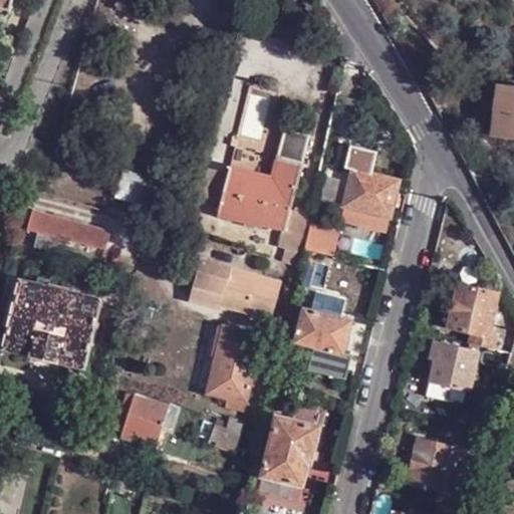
[(0,0),(0,5),(10,8),(12,0),(0,0)]
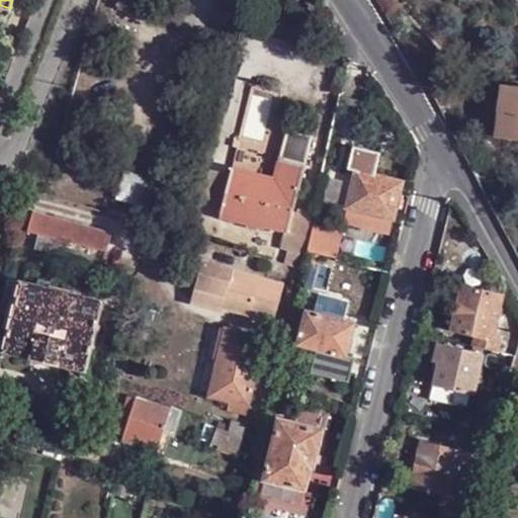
[(498,138),(517,139),(517,86),(503,84),(498,138)]
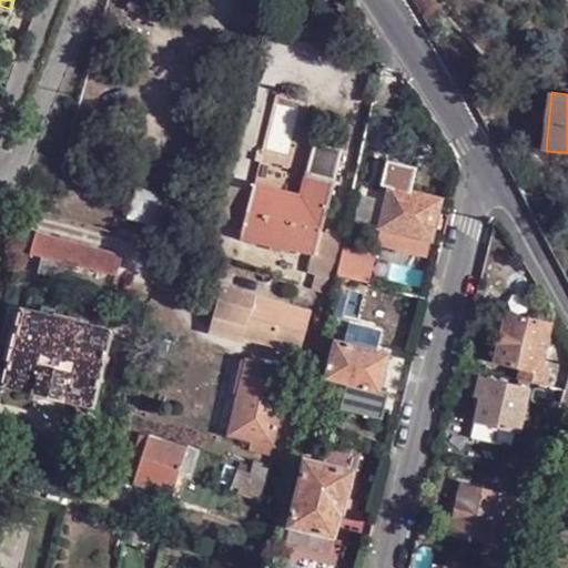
[(385,161),(379,185),(386,188),(386,186),(408,191),(414,169),(385,161)]
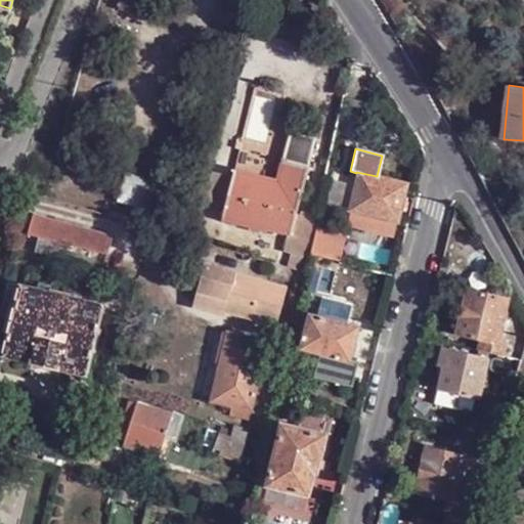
[(295,217),(307,170),(311,171),(311,168),(284,161),(281,161),(276,182),(274,188),(261,184),(263,179),(229,170),(228,172),(233,173),(220,223),(222,224),(224,218),(264,229),(262,233),(264,233),(266,229),(290,235),(292,237),(292,242),(286,239),(282,253),(309,260),(311,255),(308,254),(315,218),(299,214),(297,218),(295,217)]
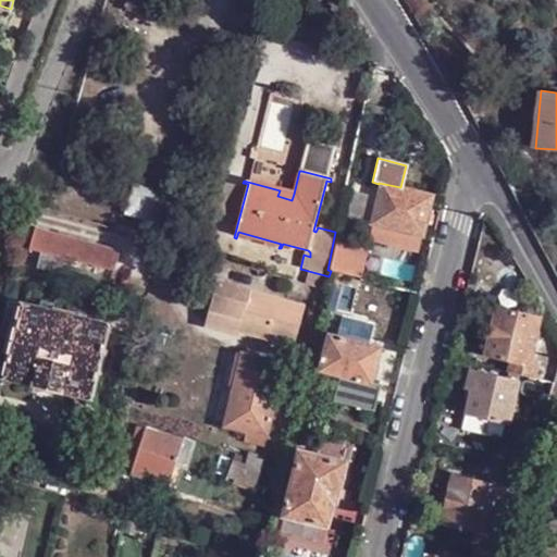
[(160,221),(166,187),(132,180),(125,214),(160,221)]
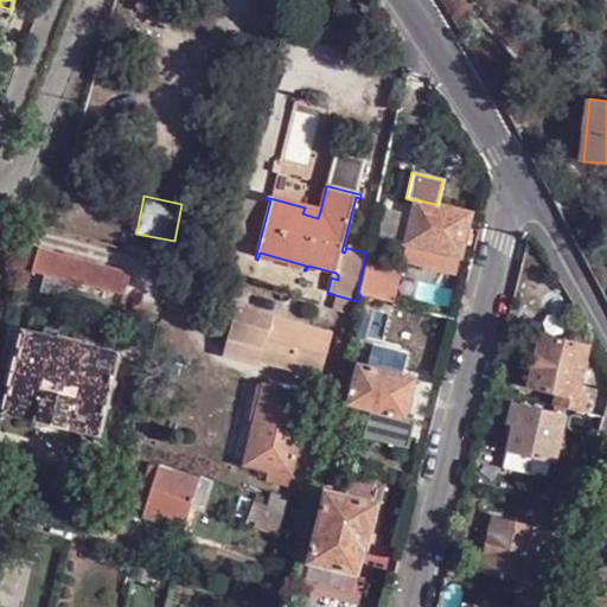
[(460,261),(472,213),(436,204),(413,199),(413,200),(402,244),(404,246),(459,260),(460,261)]
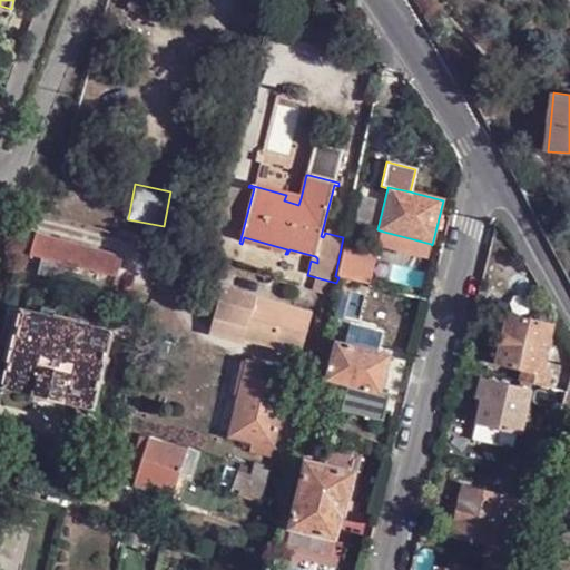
[(121,192),(116,210),(126,214),(131,194),(121,192)]
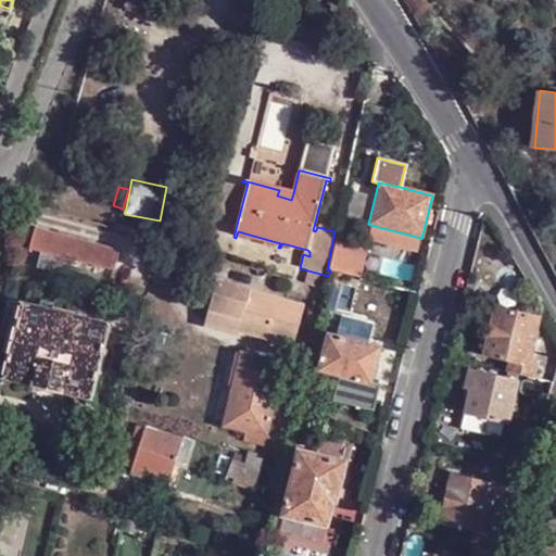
[(293,193),(279,190),(277,196),(291,200),(293,193)]
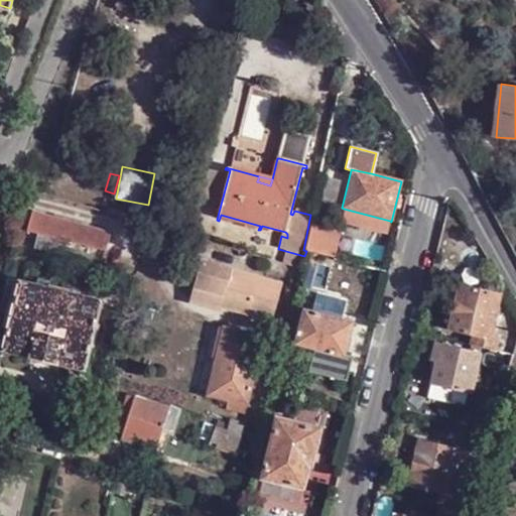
[(390,221),(344,209),(341,221),(387,233),(390,221)]
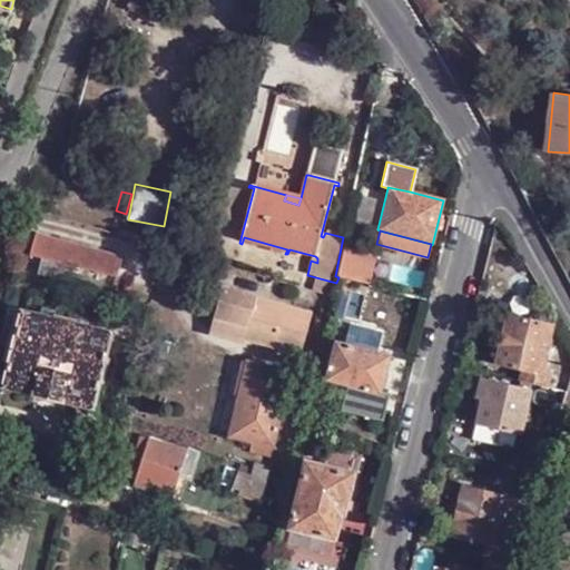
[(121,258),(35,237),(29,257),(116,277),(121,258)]
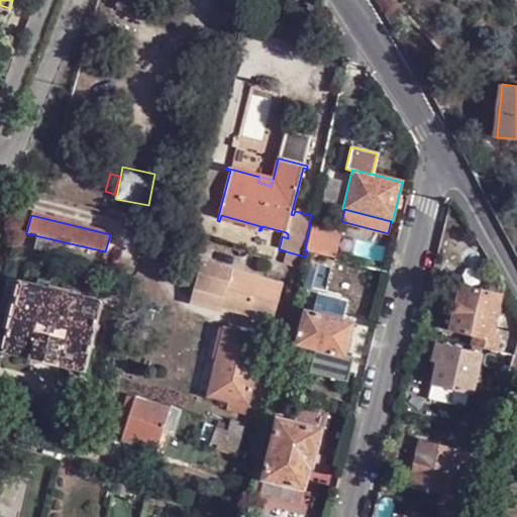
[(342,232),(313,225),(307,251),(317,254),(326,256),(334,259),(342,232)]
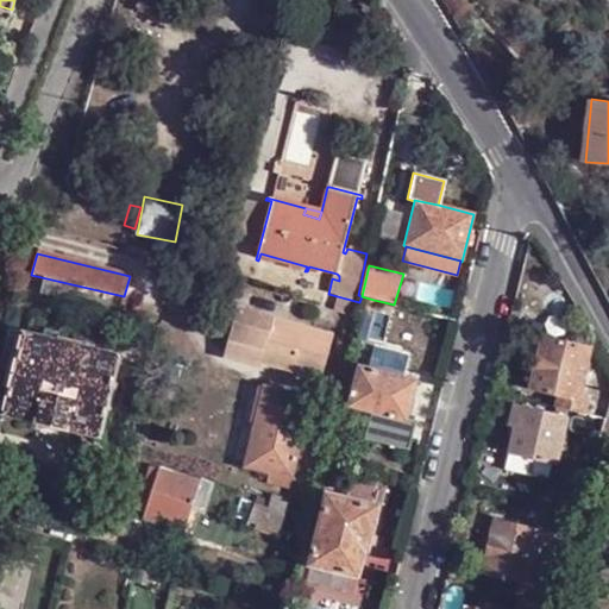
[(384,302),(374,300),(372,307),(377,308),(377,309),(380,311),(381,308),(383,308),(384,302)]
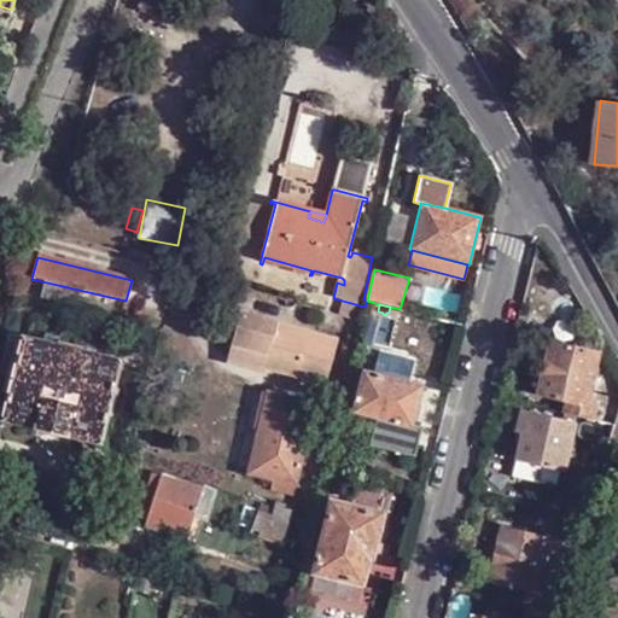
[(239,314),(229,350),(267,361),(264,372),(324,389),(337,340),(239,314)]
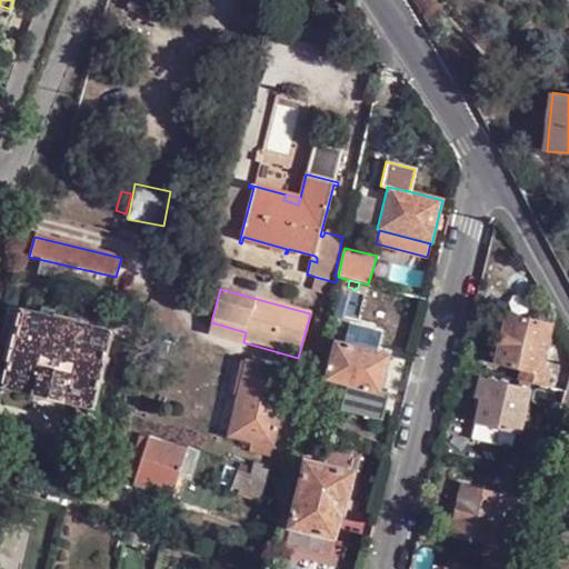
[(56,309),(42,307),(40,313),(53,317),(56,309)]
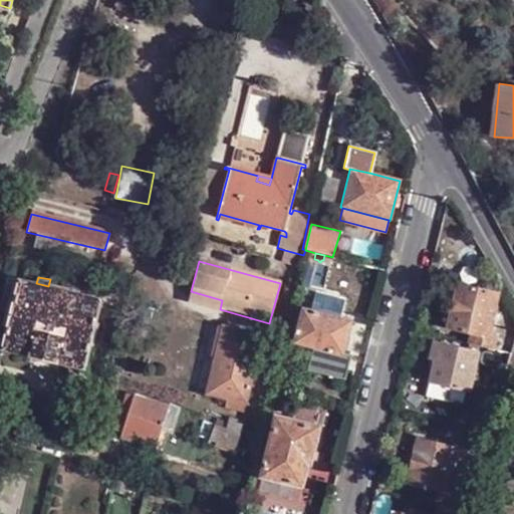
[(3,348),(83,367),(100,298),(48,286),(36,283),(21,279),(3,348)]
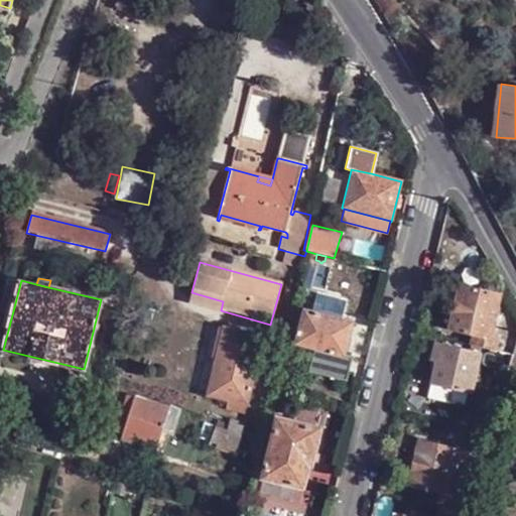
[(499,296),(460,287),(459,290),(449,329),(449,331),(474,337),(490,340),(491,337),(499,296)]
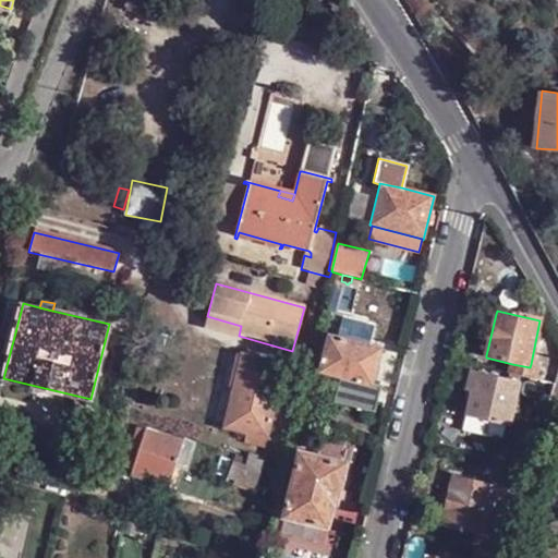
[(496,314),(486,312),(476,352),(486,355),(496,314)]
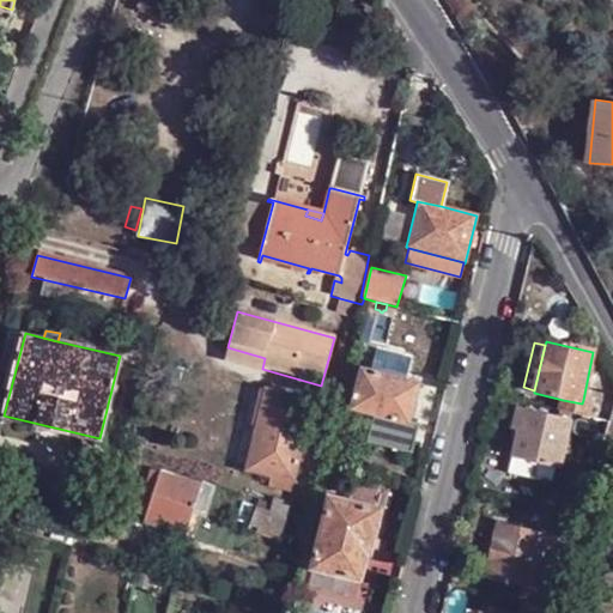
[(265,358),(228,347),(223,363),(260,372),(262,369),(265,358)]
